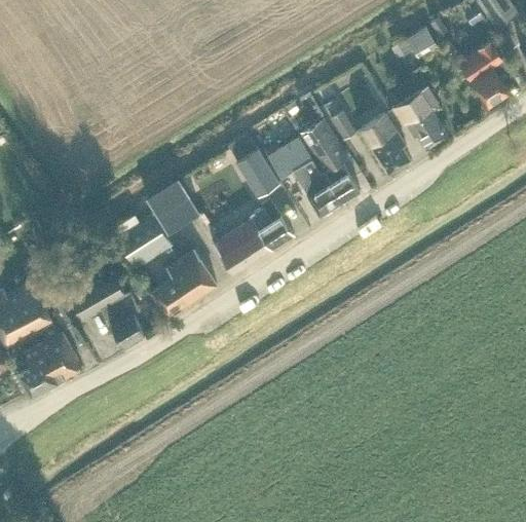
[(519,15),(509,0),(477,0),(476,1),(495,31),(519,15)]
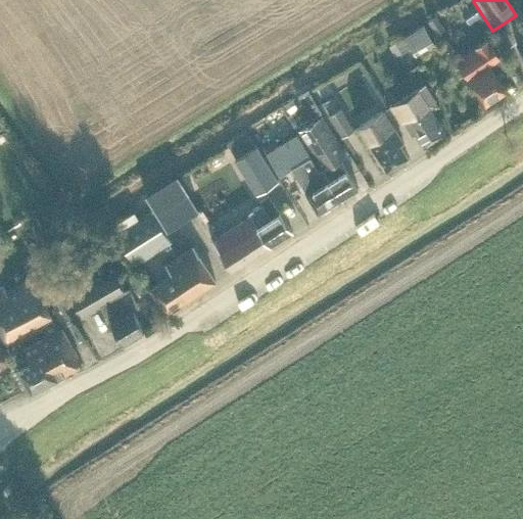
[(470,27),(482,18),(474,7),(462,15),(470,27)]
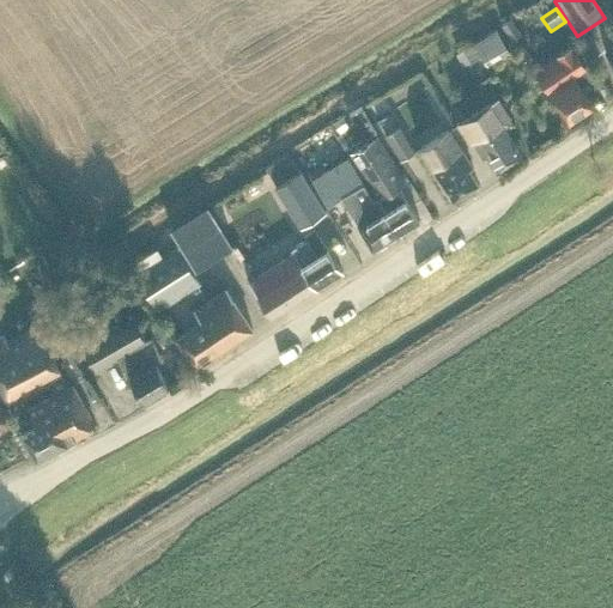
[(502,29),(513,44),(522,38),(511,23),(502,29)]
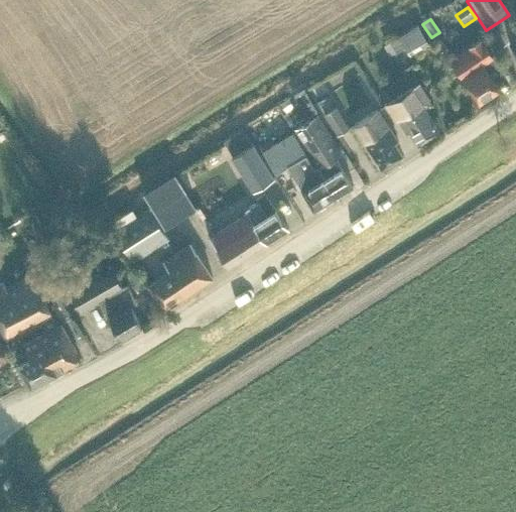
[(430,46),(418,27),(389,44),(395,55),(405,49),(410,58),(430,46)]
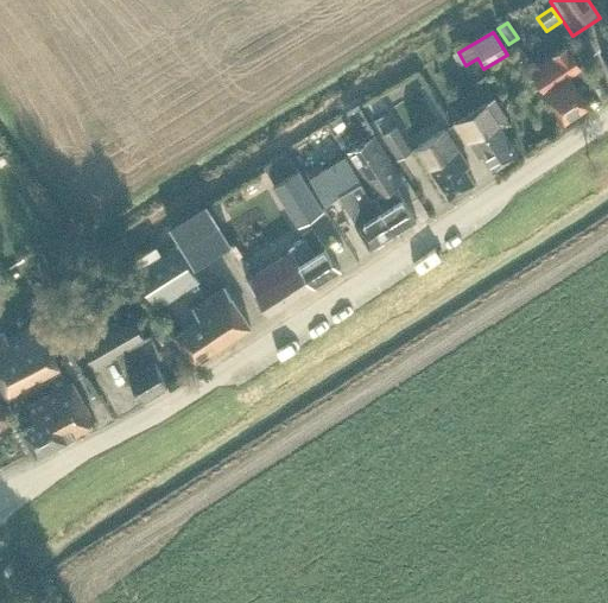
[(588,110),(569,82),(582,73),(565,49),(551,59),(553,63),(550,67),(548,63),(530,75),(564,126),(588,110)]
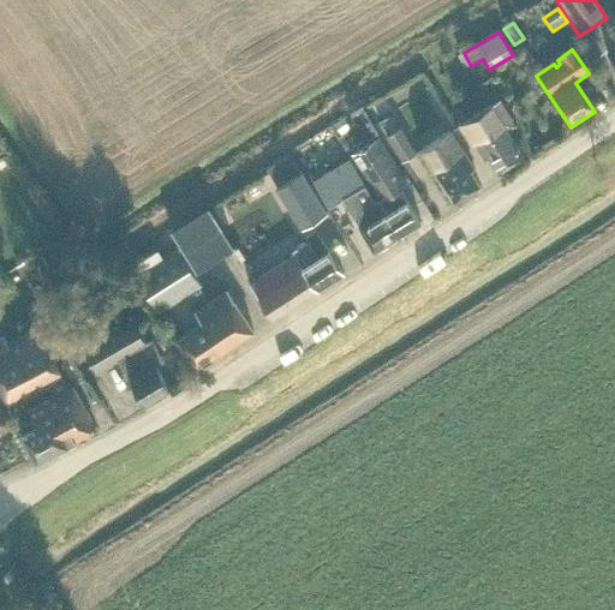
[(499,178),(523,162),(490,108),(461,126),(484,162),(488,160),(499,178)]
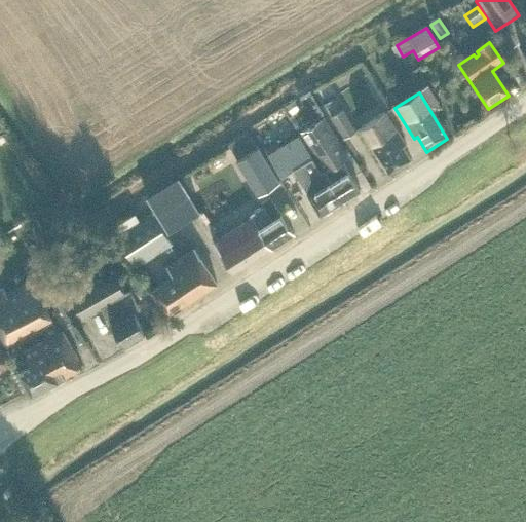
[(301,101),(309,114),(320,108),(311,96),(301,101)]
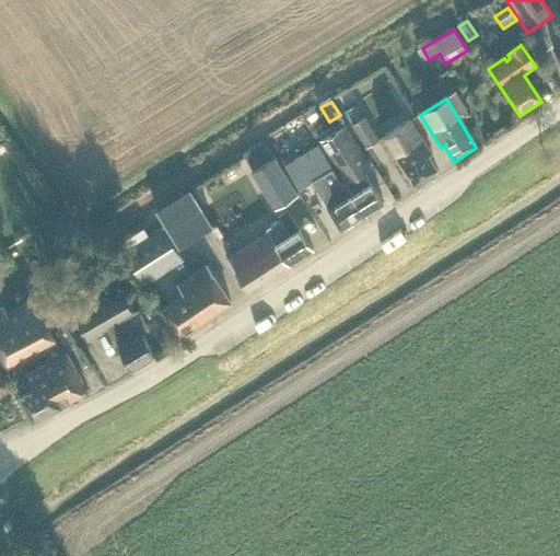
[(380,142),(364,119),(351,127),(366,151),(380,142)]
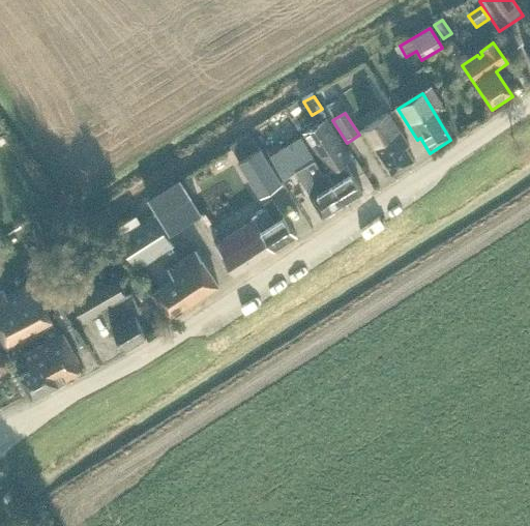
[(391,177),(413,164),(405,151),(408,149),(387,115),(362,130),(391,177)]
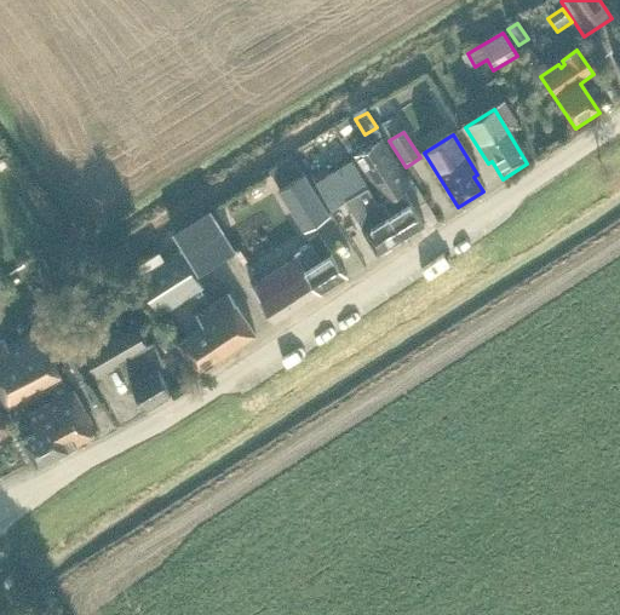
[(402,193),(409,189),(382,142),(355,157),(377,193),(375,194),(382,205),(402,241),(424,228),(409,205),(408,205),(402,193)]
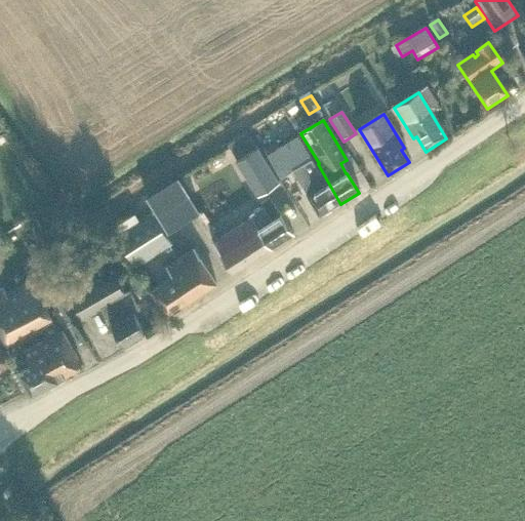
[(229,146),(238,161),(256,150),(246,134),(229,146)]
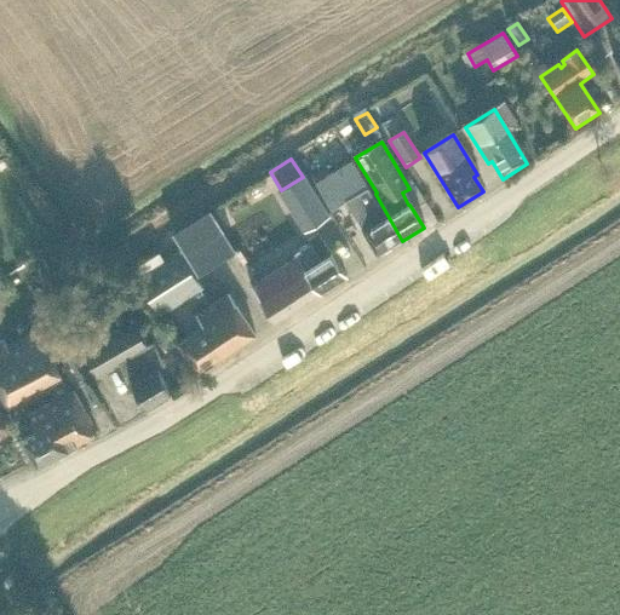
[(354,165),(316,187),(332,212),(346,202),(357,222),(356,226),(359,231),(365,231),(379,256),(402,241),(382,205),(379,206),(354,165)]
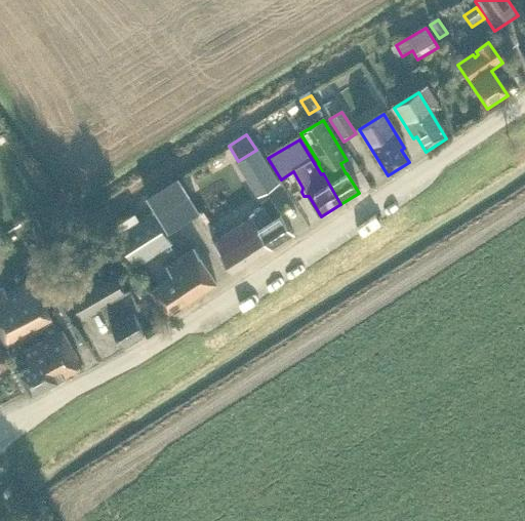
[(256,150),(238,161),(236,162),(257,198),(278,185),(256,150)]
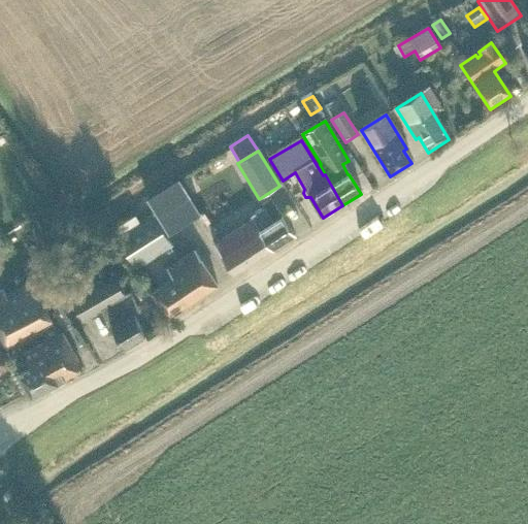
[(178,179),(146,200),(158,218),(190,197),(179,181),(178,179)]
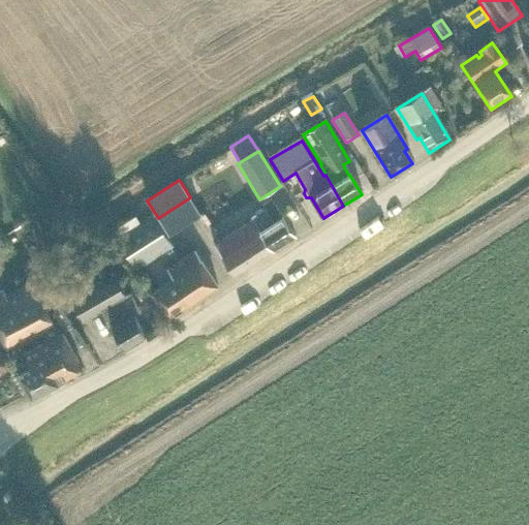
[(169,236),(201,215),(190,197),(158,218),(169,236)]
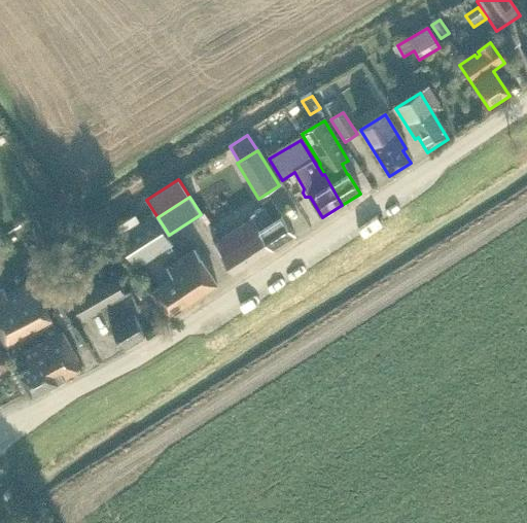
[(233,277),(293,237),(281,217),(280,218),(269,200),(261,205),(264,209),(250,217),(252,221),(213,247),(233,277)]
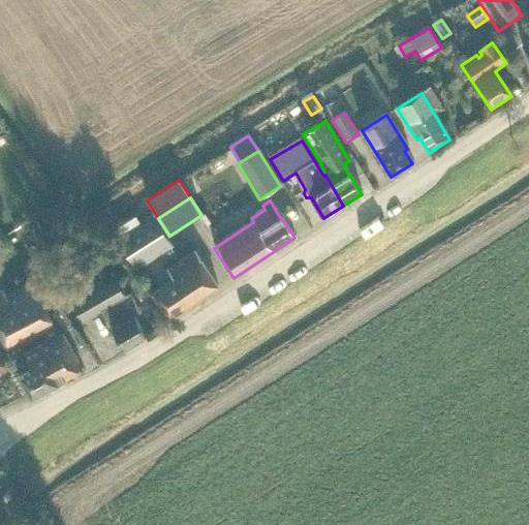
[(173,248),(153,218),(144,202),(130,209),(135,218),(114,230),(119,240),(117,242),(136,271),(173,248)]
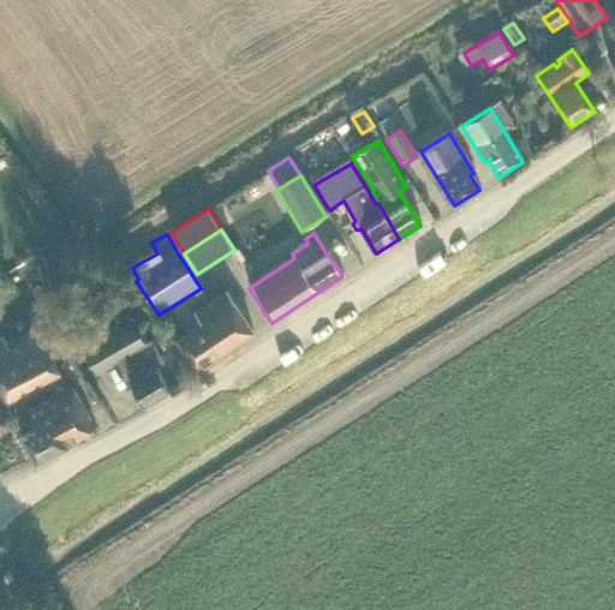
[(196,372),(252,335),(226,294),(193,316),(201,327),(177,344),(196,372)]
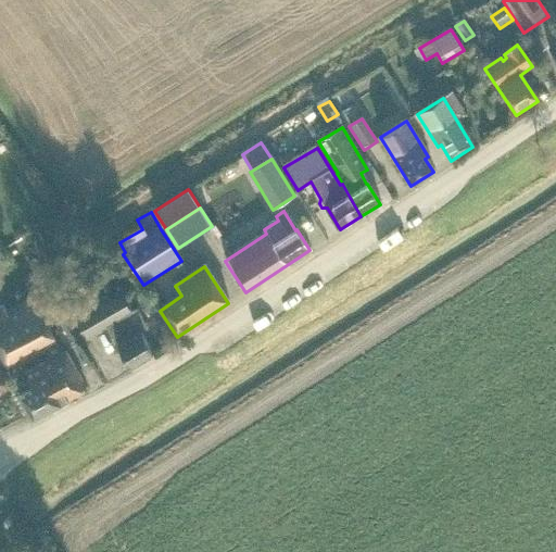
[(77,318),(75,320),(86,339),(106,328),(129,369),(152,356),(141,335),(148,330),(137,310),(131,313),(121,293),(101,304),(77,318)]
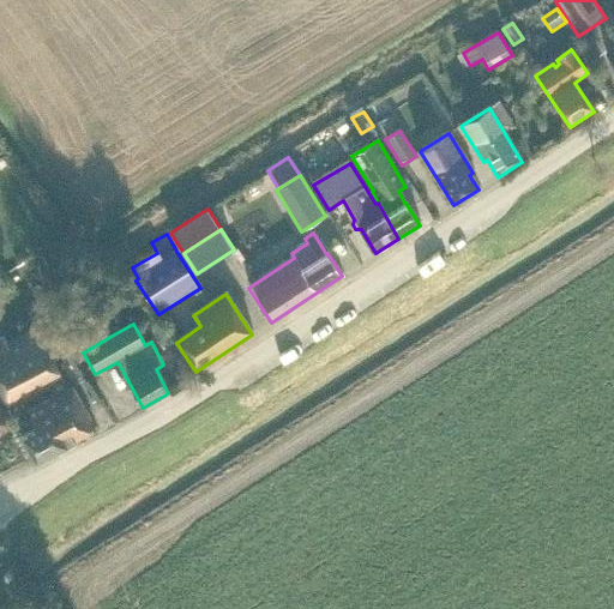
[(0,396),(7,410),(47,390),(53,401),(32,411),(26,414),(35,430),(23,436),(37,463),(95,432),(72,391),(68,392),(62,381),(37,332),(6,349),(2,341),(0,342),(0,396)]
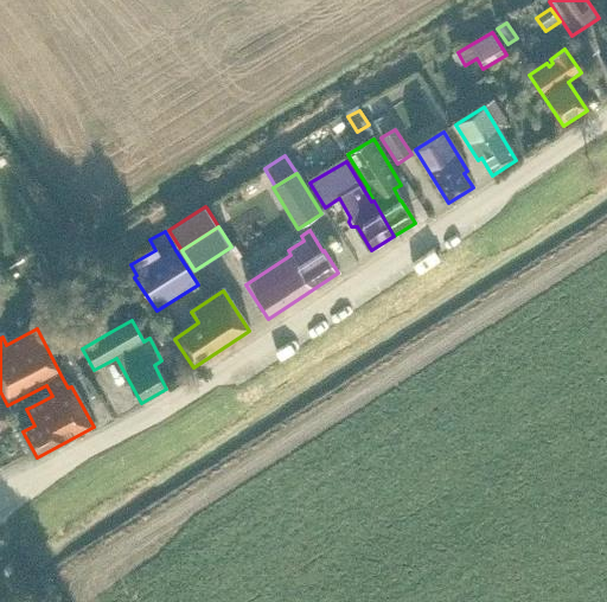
[(0,407),(0,430),(11,424),(0,407)]
